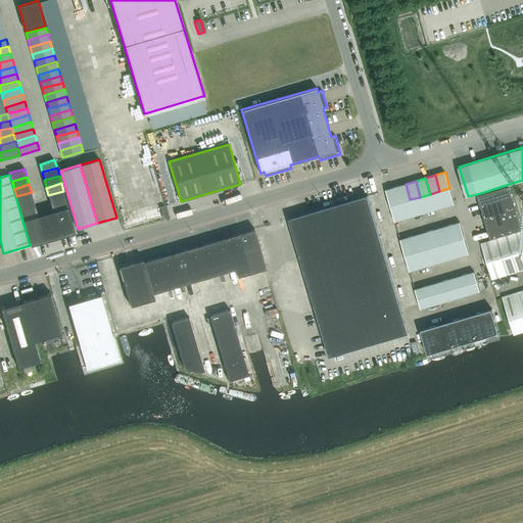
[(395,187),(400,202),(410,199),(406,184),(395,187)]
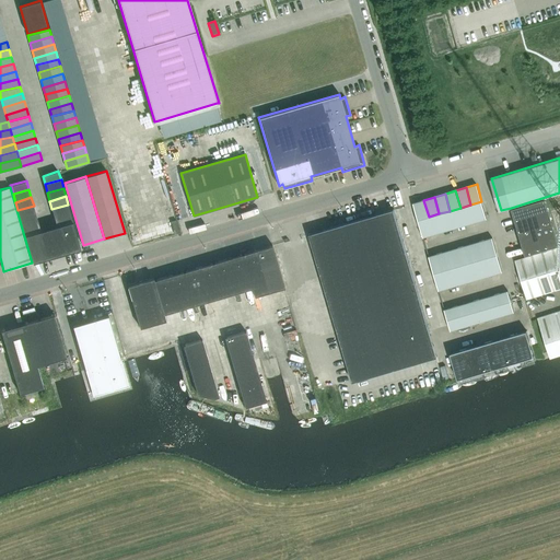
[(515,220),(549,210),(546,198),(511,208),(515,220)]
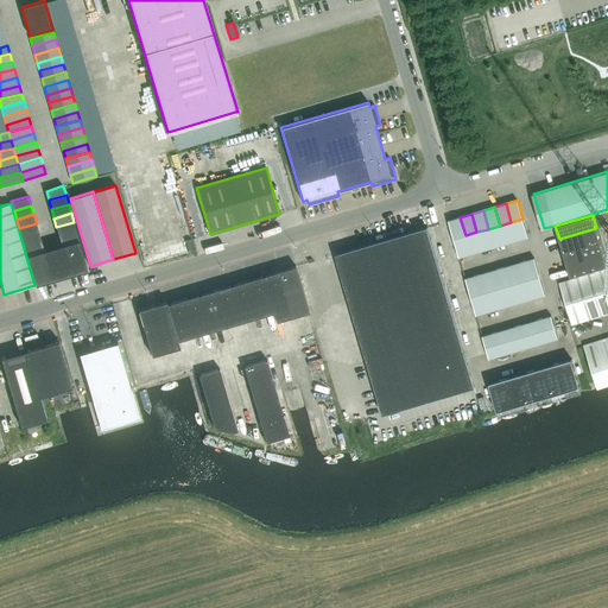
[(448,221),(454,239),(466,235),(460,217),(448,221)]
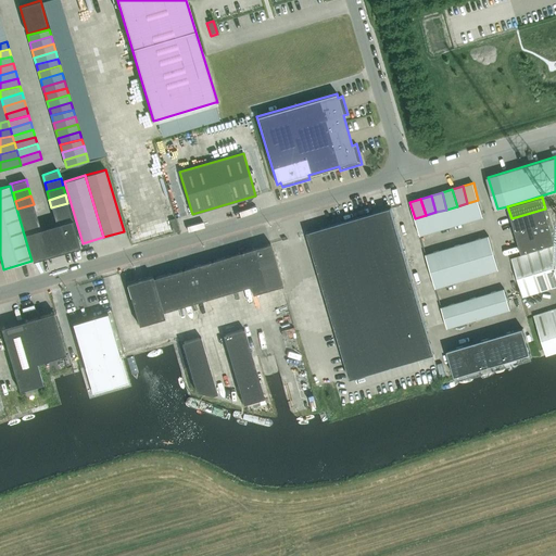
[(483,217),(478,200),(467,203),(472,219),(483,217)]
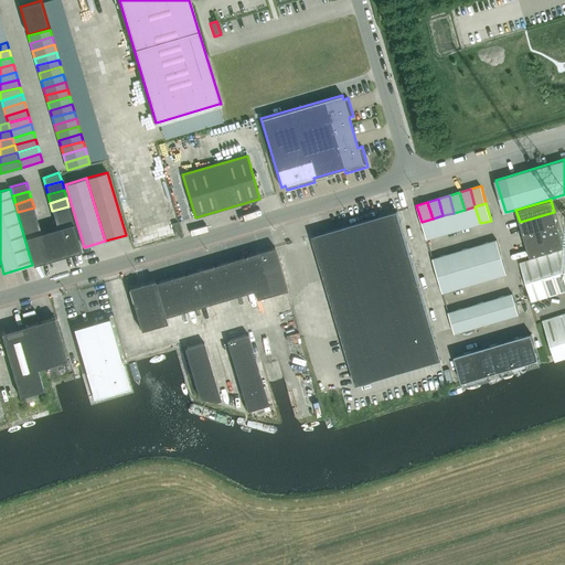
[(68,206),(52,211),(54,220),(71,214),(68,206)]
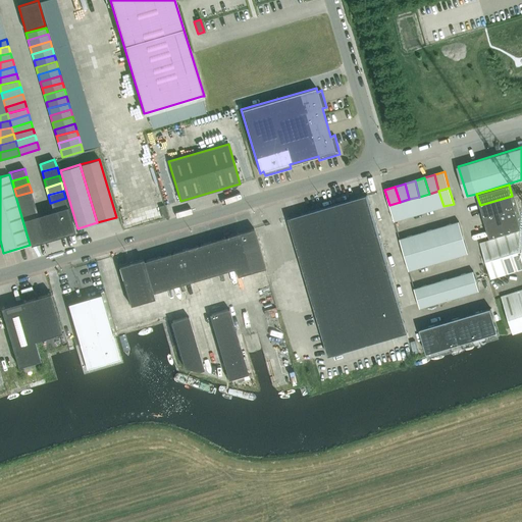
[(438,191),(429,194),(433,209),(444,206),(438,191)]
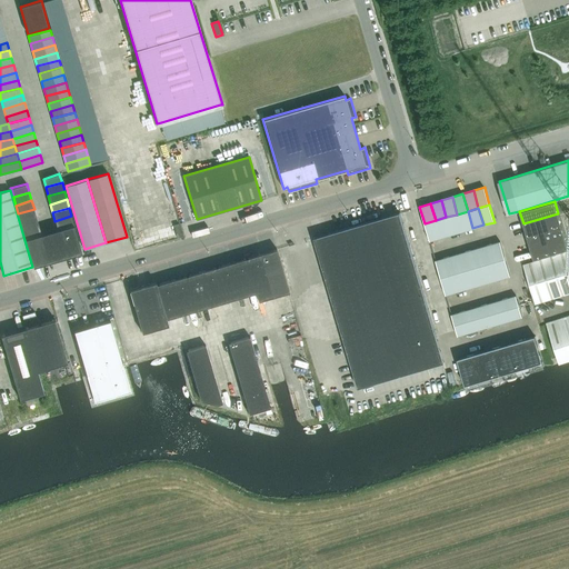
[(35,209),(18,213),(20,222),(37,217),(35,209)]
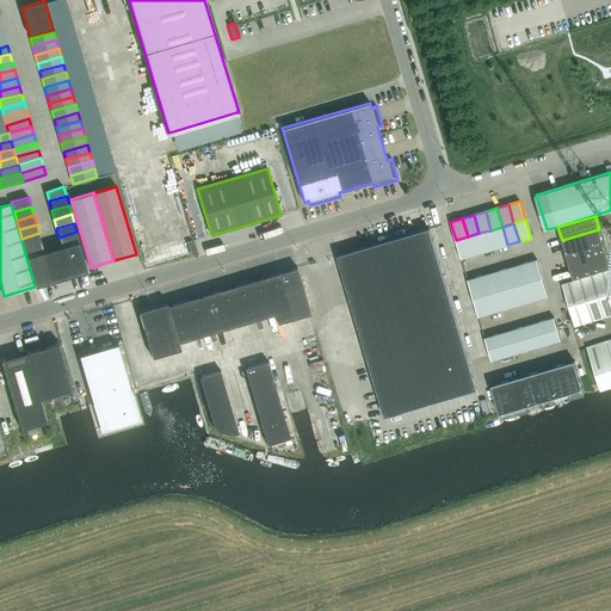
[(503,227),(491,230),(497,248),(507,245),(503,227)]
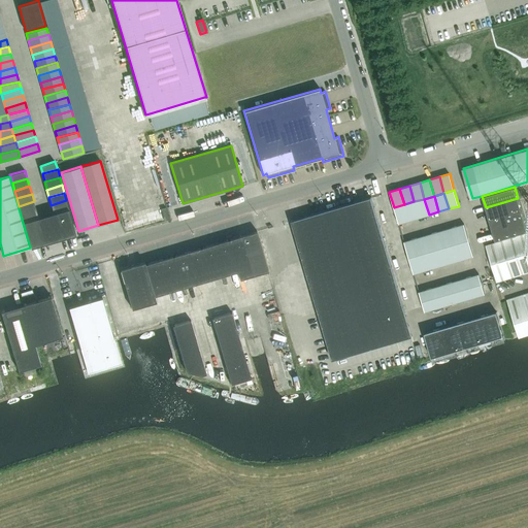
[(371,197),(369,197),(291,221),(332,359),(411,336),(371,197)]
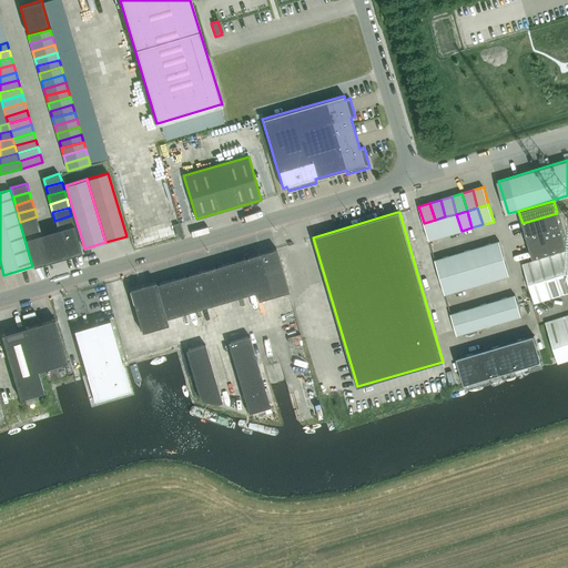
[(526,235),(560,224),(557,213),(523,223),(526,235)]
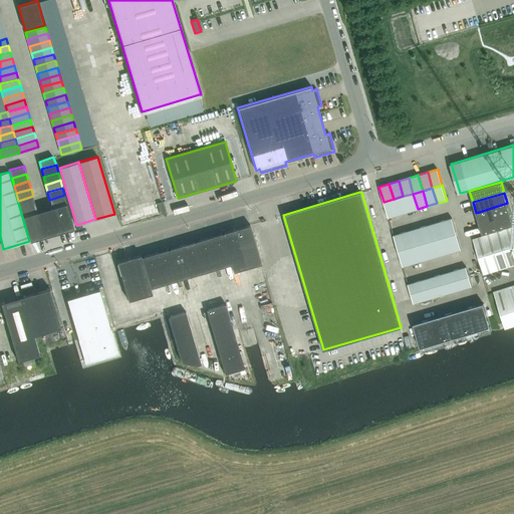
[(413,194),(403,196),(408,212),(418,209),(413,194)]
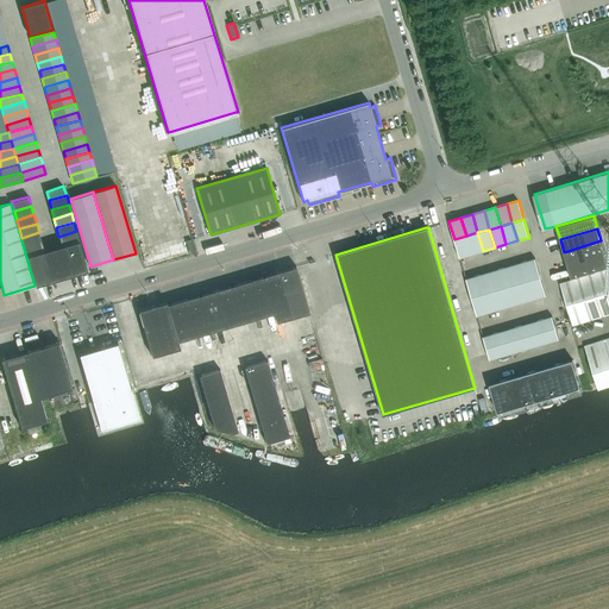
[(76,231),(58,237),(62,245),(79,240),(76,231)]
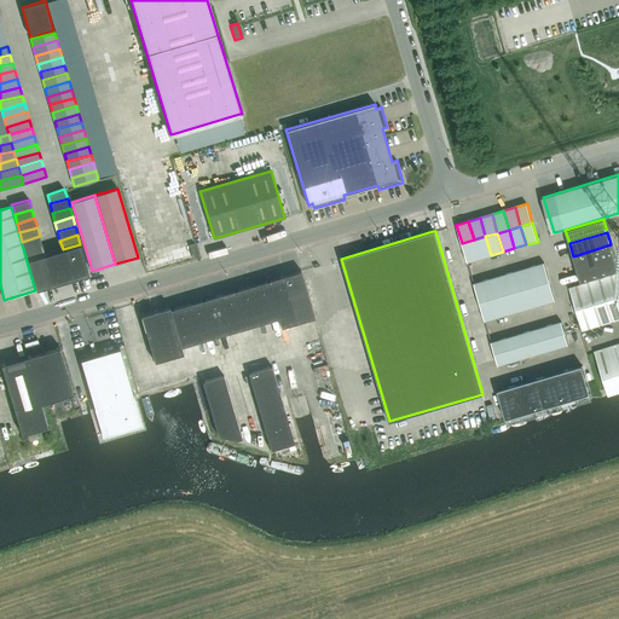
[(40,236),(22,242),(24,250),(42,246),(40,236)]
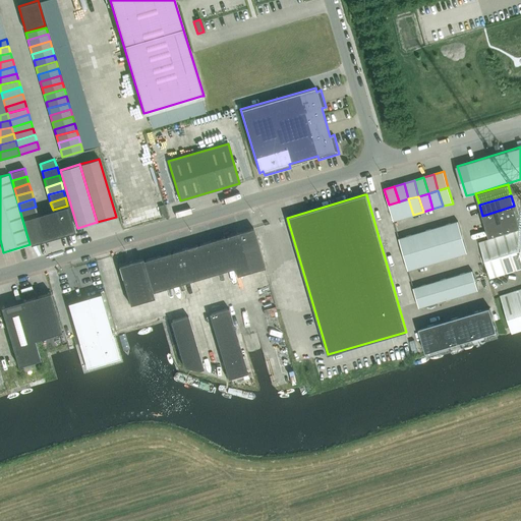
[(413,215),(408,198),(399,201),(403,218),(413,215)]
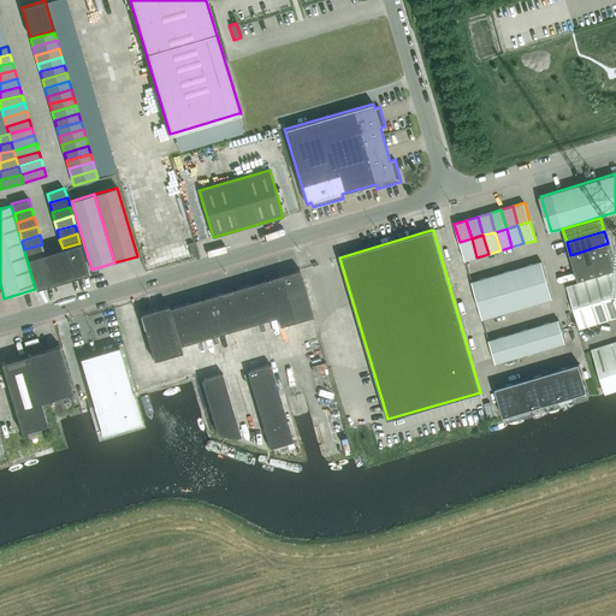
[(466,261),(477,258),(472,238),(460,242),(466,261)]
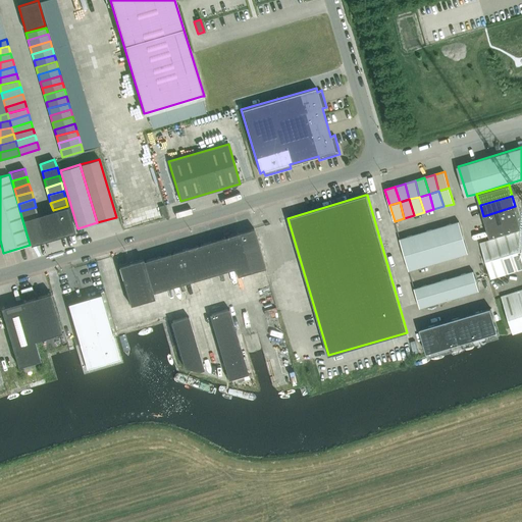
[(38,214),(23,219),(31,245),(75,231),(67,206),(53,210),(38,214)]
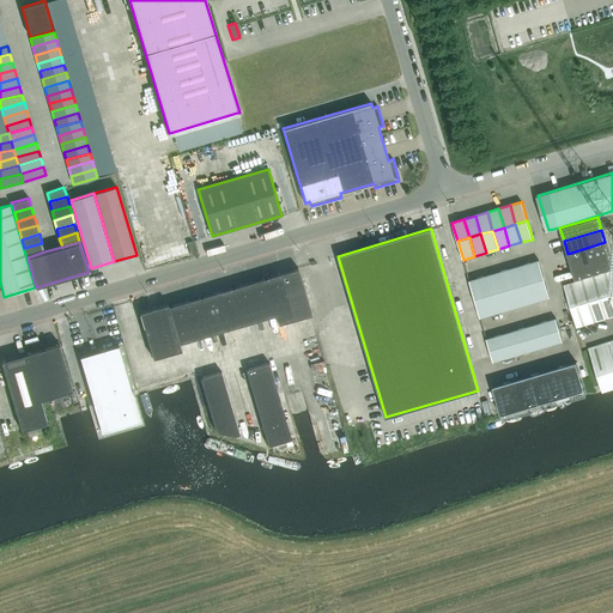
[(571,266),(608,255),(605,242),(568,254),(571,266)]
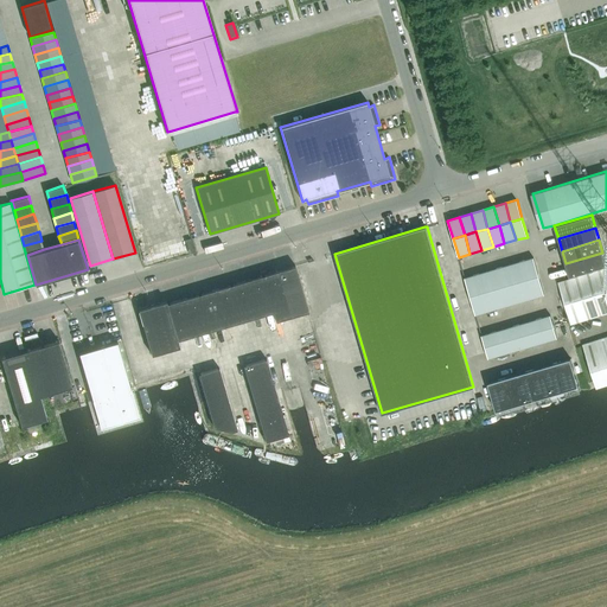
[(42,241),(24,246),(27,255),(44,249),(42,241)]
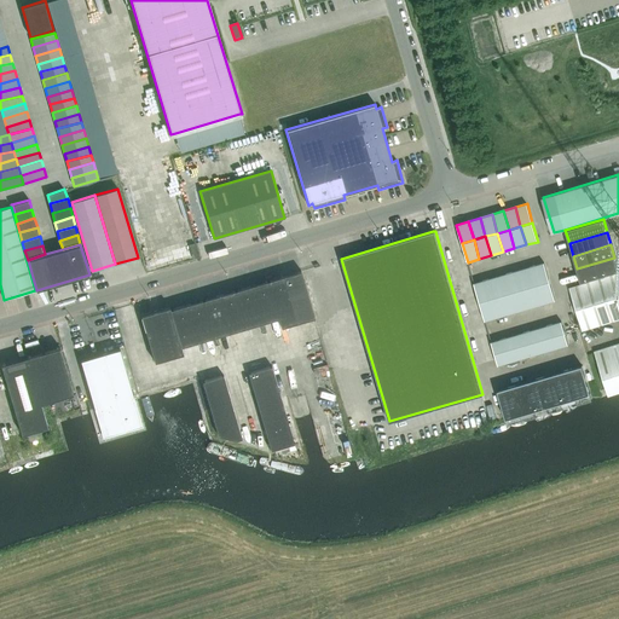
[(580,282),(618,271),(614,258),(577,268),(580,282)]
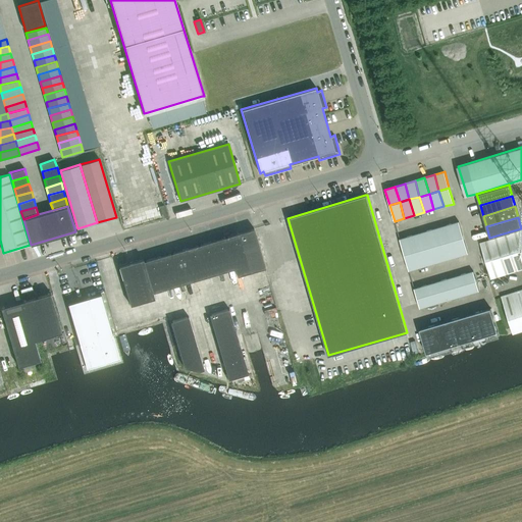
[(449,224),(454,240),(463,238),(459,221),(449,224)]
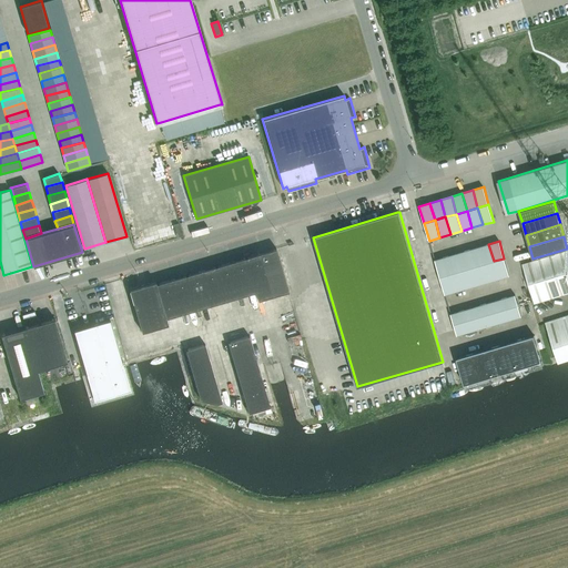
[(477,247),(483,264),(494,261),(488,244),(477,247)]
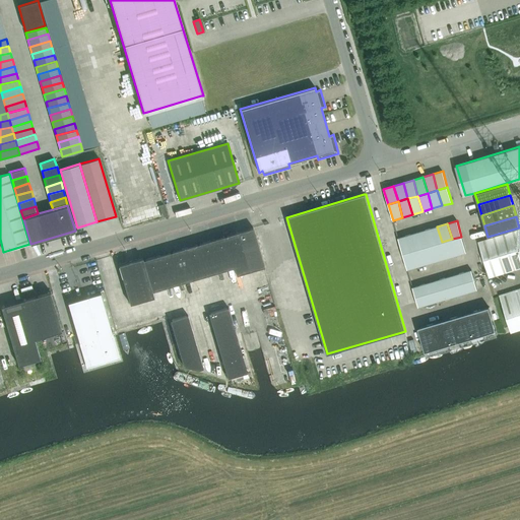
[(432,245),(442,242),(437,226),(428,230),(432,245)]
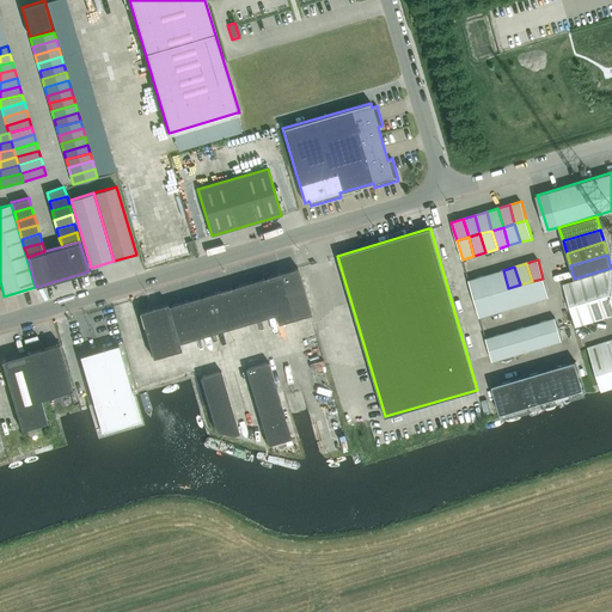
[(311,313),(298,268),(169,306),(167,304),(140,312),(153,357),(181,349),(179,342),(275,314),(279,323),(311,313)]
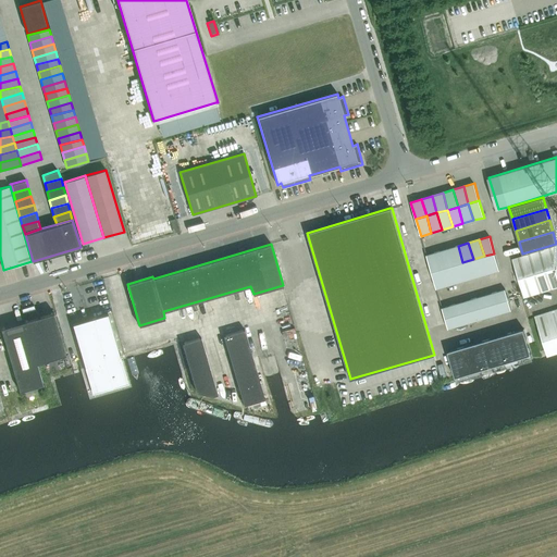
[(556,245),(512,259),(524,297),(556,286),(556,245)]
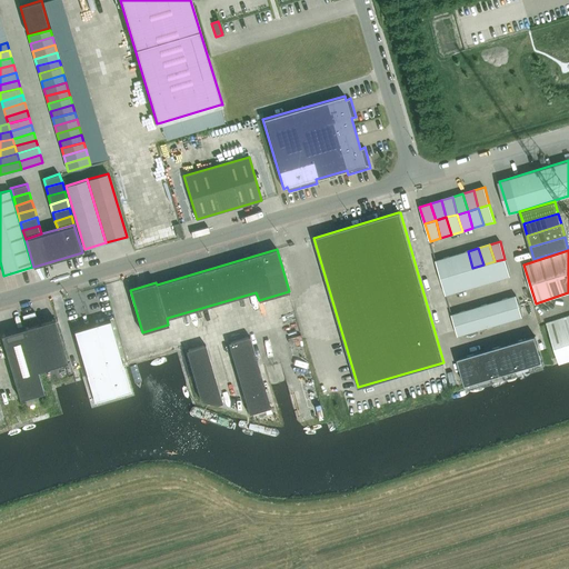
[(457,253),(462,271),(472,268),(468,251),(457,253)]
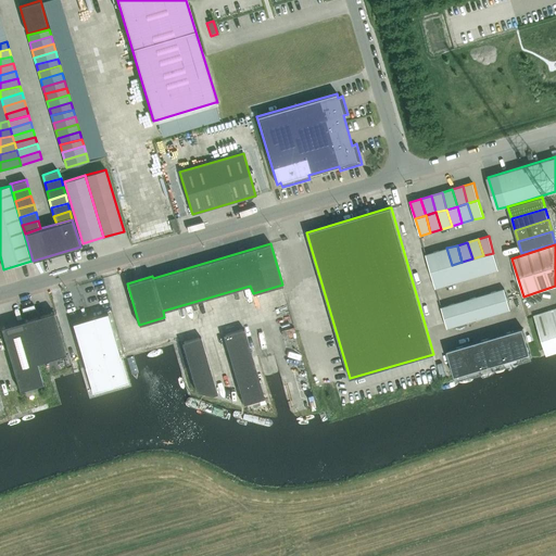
[(441,268),(452,265),(446,248),(436,251),(441,268)]
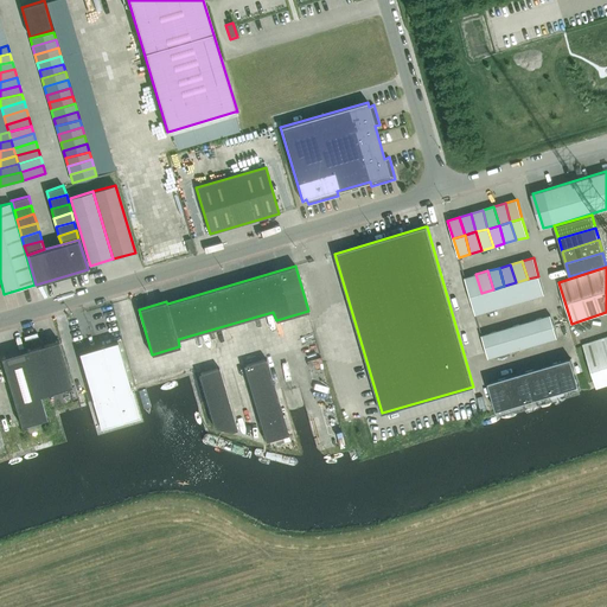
[(465,278),(470,296),(481,293),(475,274),(465,278)]
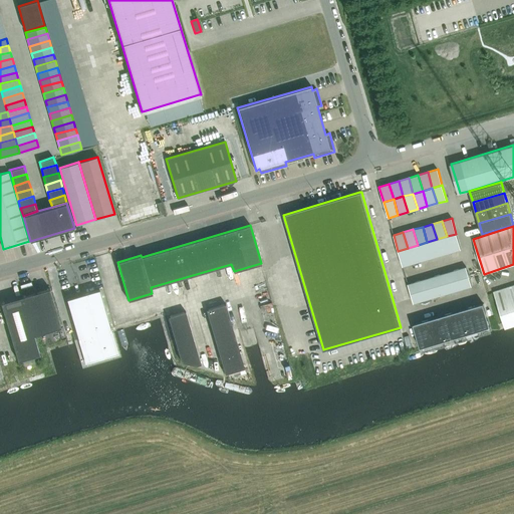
[(461,249),(456,234),(447,236),(451,252),(461,249)]
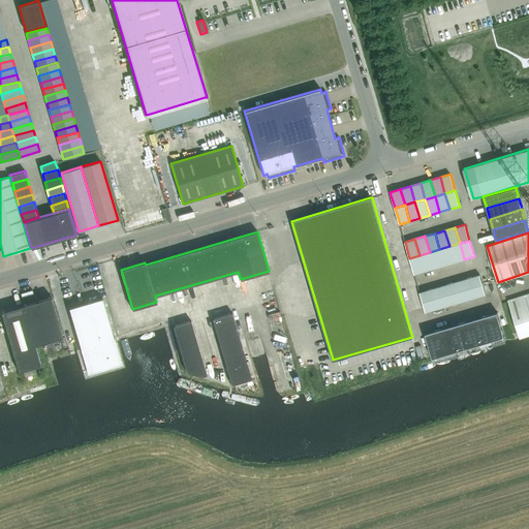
[(464,259),(460,243),(449,246),(455,262),(464,259)]
